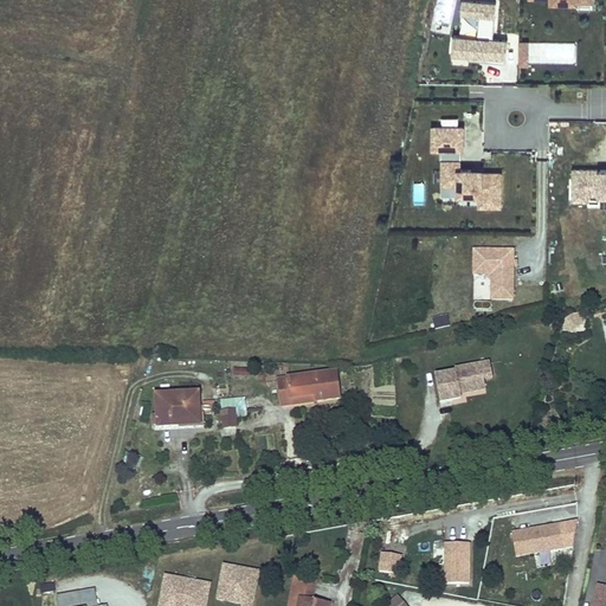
[(449,33),(456,0),(438,0),(432,30),(449,33)]
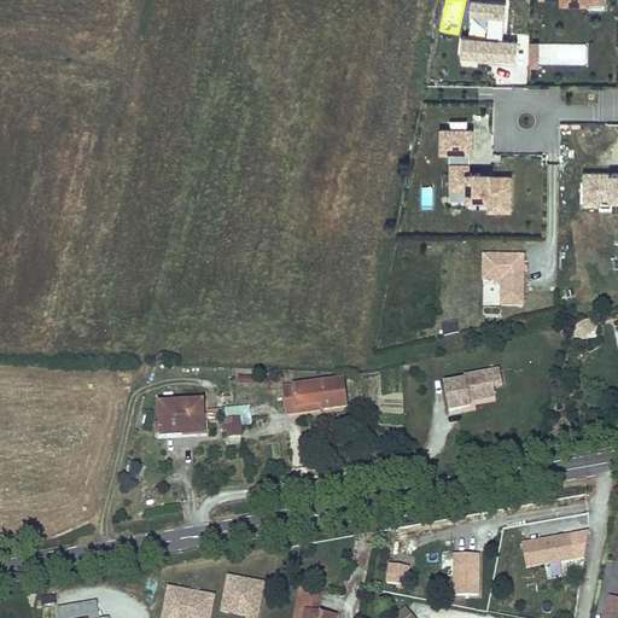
[(507,3),(487,0),(472,0),(471,16),(491,17),(489,38),(465,35),(462,58),(517,63),(519,41),(503,40),(507,3)]
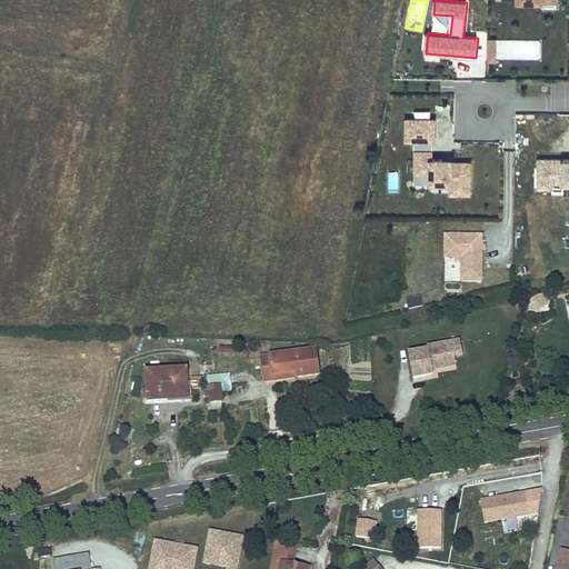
[(497,41),(487,41),(487,63),(497,63),(497,41)]
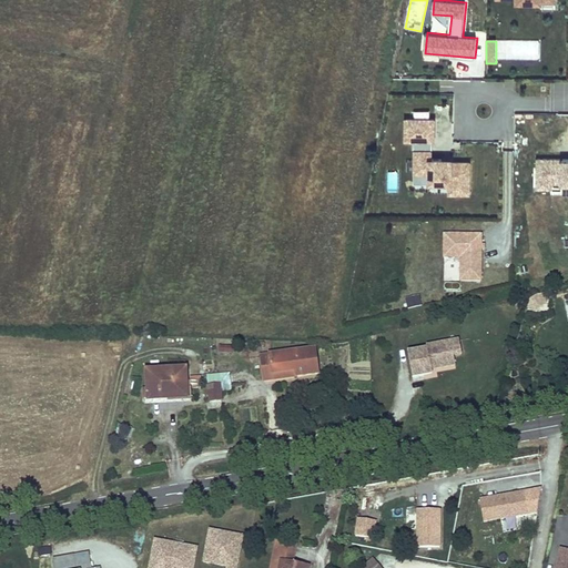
[(435,120),(407,119),(407,140),(435,140),(435,120)]
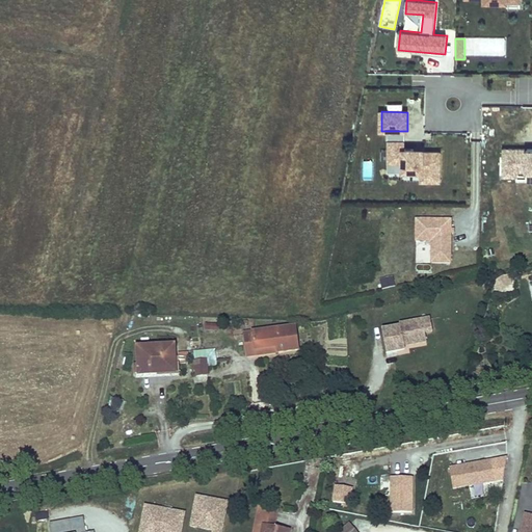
[(404,143),(390,143),(390,181),(439,182),(440,152),(424,152),(425,150),(404,149),(404,143)]
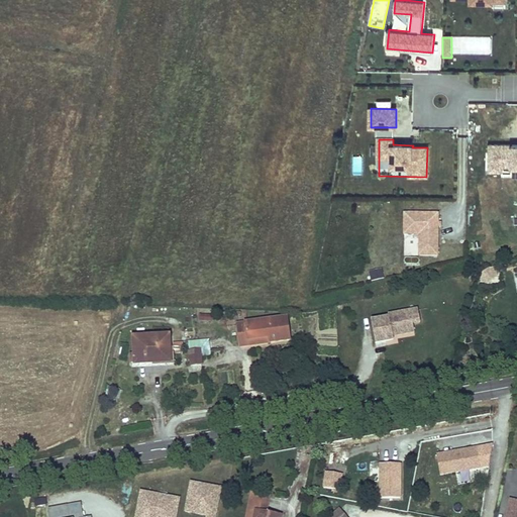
[(516,145),(488,145),(488,172),(500,172),(500,168),(516,168),(516,145)]
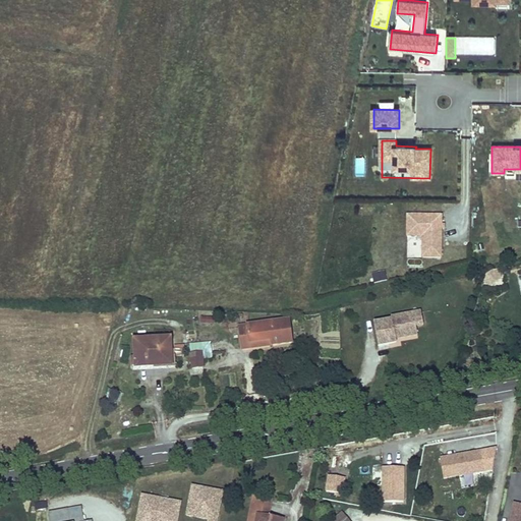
[(443,216),(407,216),(407,258),(442,259),(443,216)]
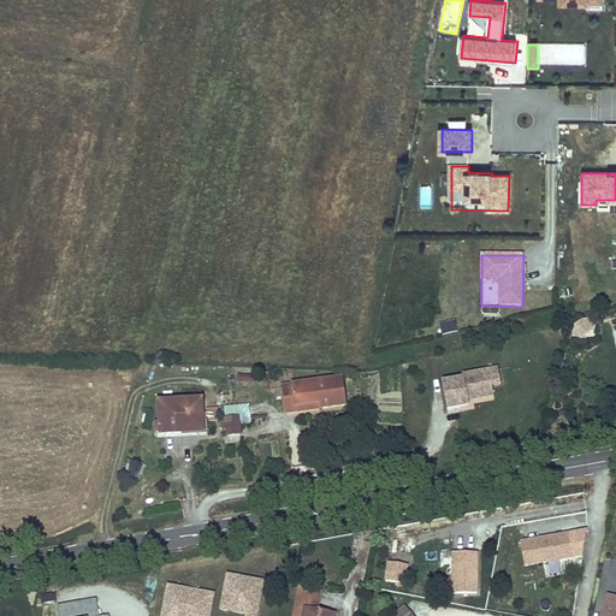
[(574,325),(572,336),(580,337),(592,327),(591,318),(582,320),(574,325)]
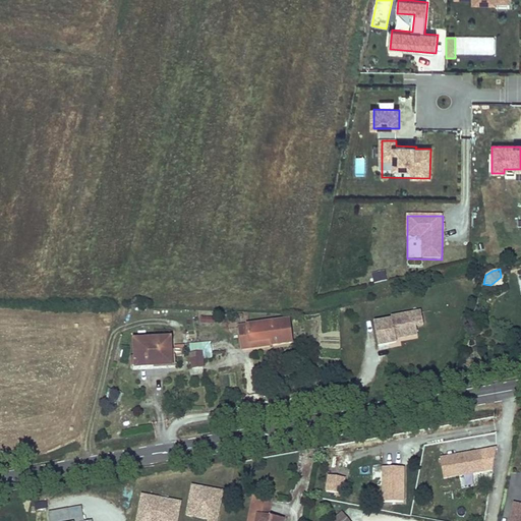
[(371,273),(373,282),(387,280),(385,270),(371,273)]
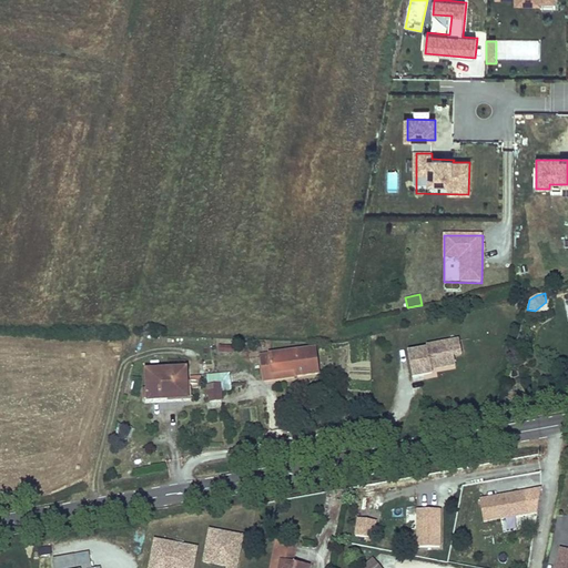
[(462,354),(459,341),(450,342),(454,356),(462,354)]
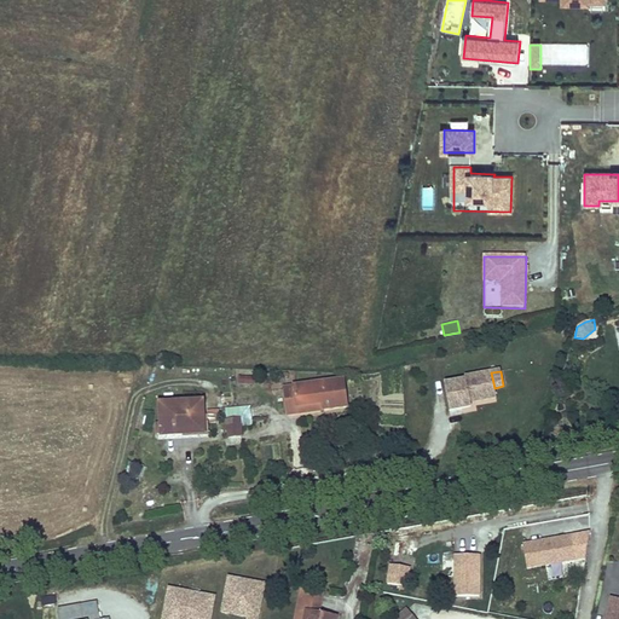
[(495,388),(491,372),(464,377),(466,381),(445,385),(450,411),(472,408),(470,403),(470,400),(475,400),(476,401),(496,398),(495,388)]
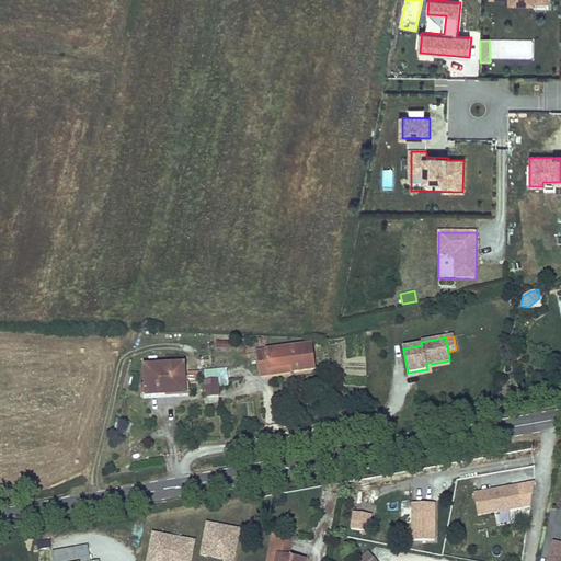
[(216,341),(216,348),(230,350),(230,341),(216,341)]
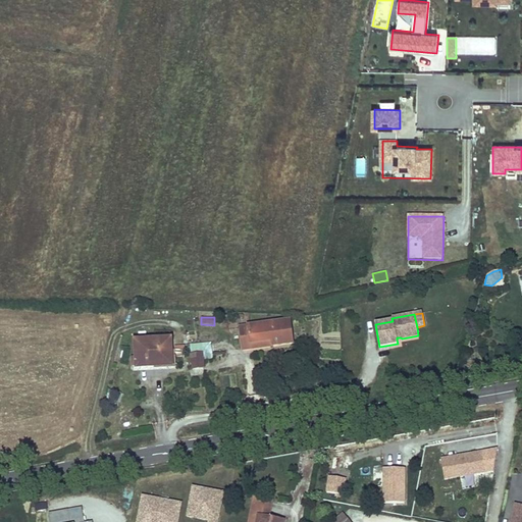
[(240,327),(243,350),(292,344),(290,321),(240,327)]
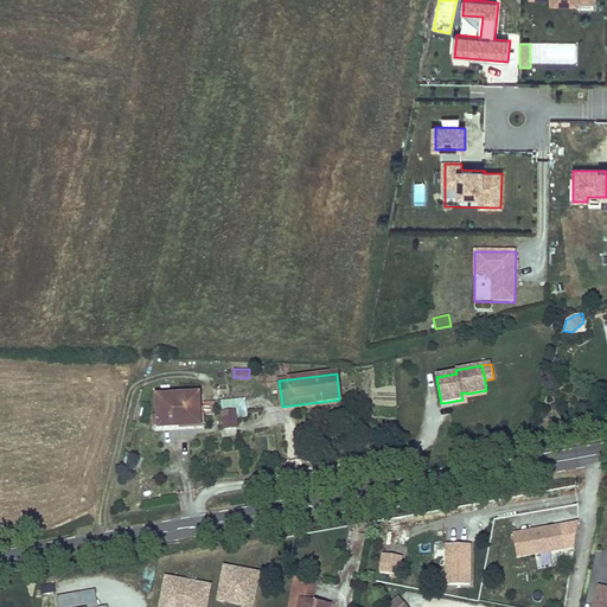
[(159,427),(181,426),(181,421),(199,421),(198,395),(158,397),(158,416),(154,417),(154,425),(155,427),(159,427)]
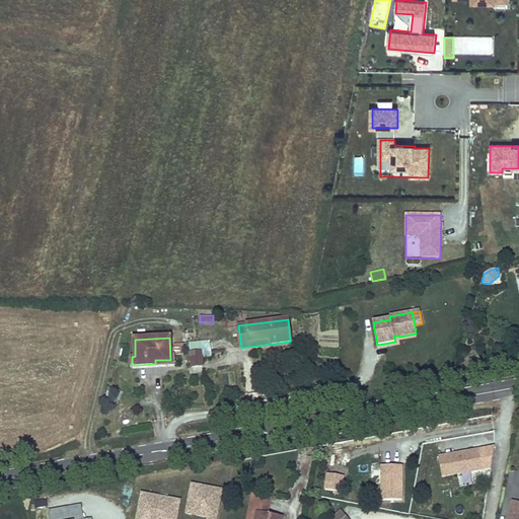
[(189,344),(190,353),(202,352),(202,358),(212,357),(210,342),(189,344)]
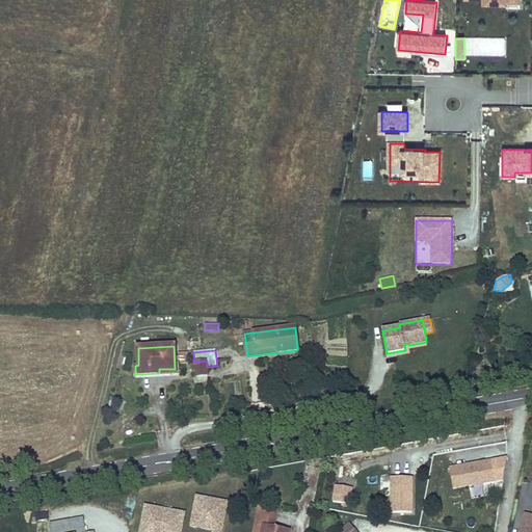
[(194,362),(196,376),(208,375),(207,367),(207,361),(194,362)]
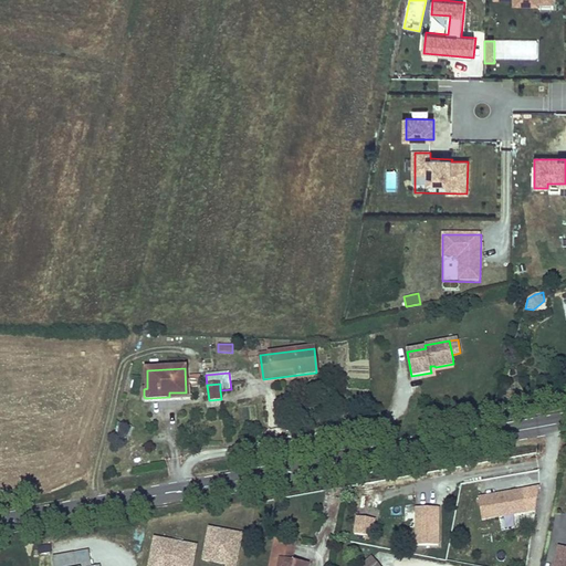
[(118,423),(116,432),(129,436),(132,427),(118,423)]
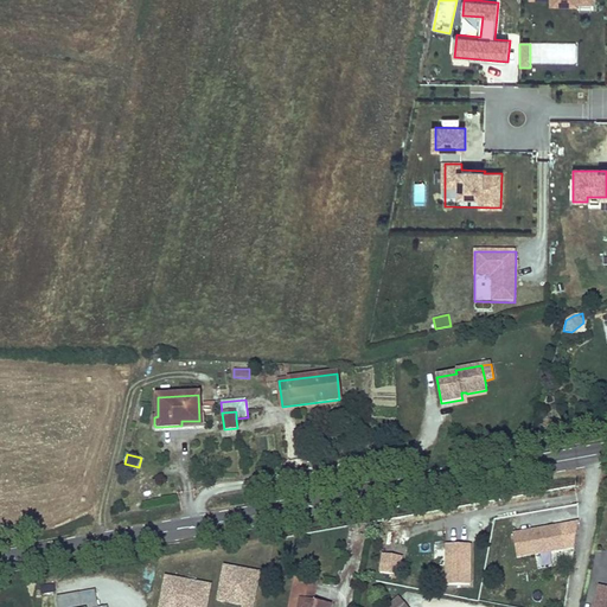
[(562,524),(513,532),(517,558),(566,550),(562,524)]
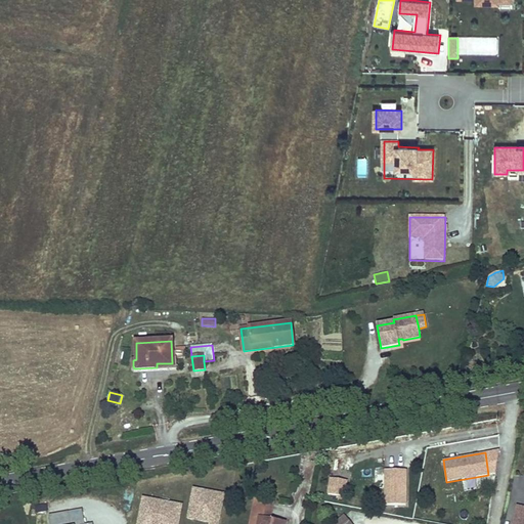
[(406,471),(387,471),(387,506),(406,506),(406,471)]
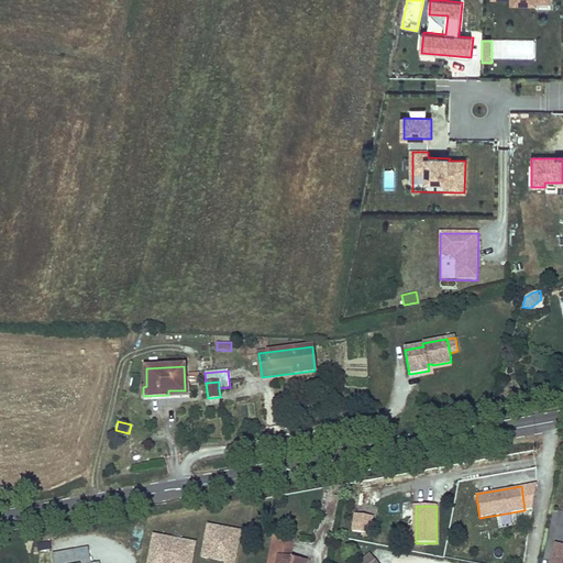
[(371,520),(353,517),(350,533),(368,537),(371,520)]
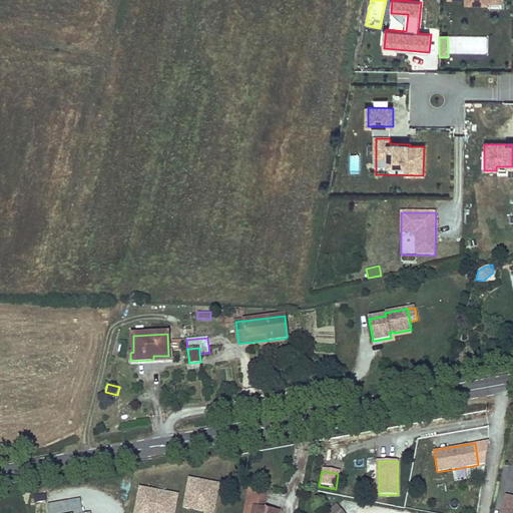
[(212,512),(218,484),(188,479),(183,508),(204,512),(203,512),(212,512)]
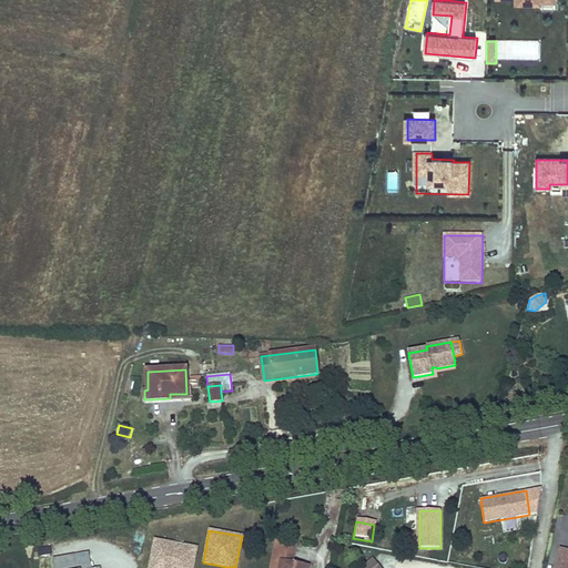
[(191,567),(195,547),(154,539),(149,567),(191,567)]
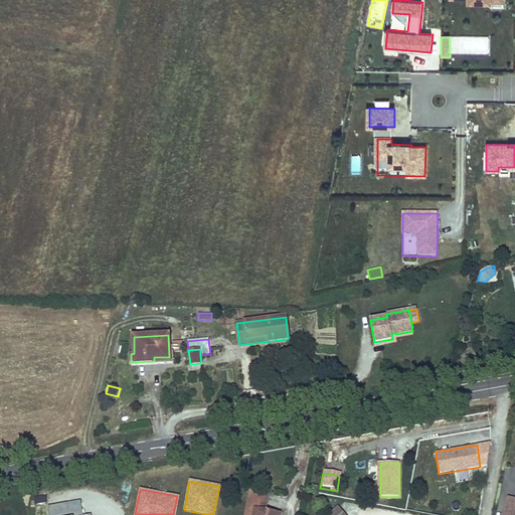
[(268,495),(250,491),(245,514),(253,514),(255,508),(265,510),(268,495)]
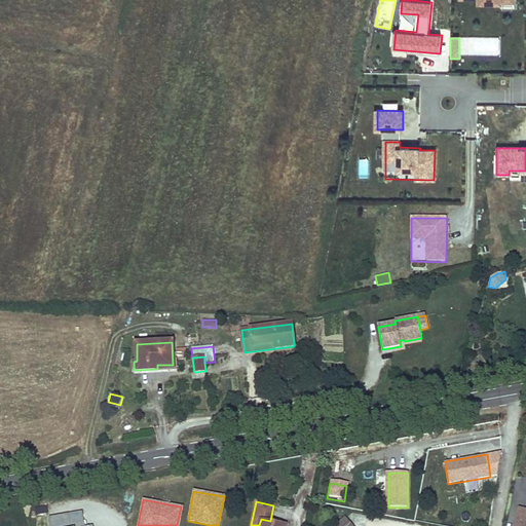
[(525,525),(525,510),(519,509),(515,525),(525,525)]
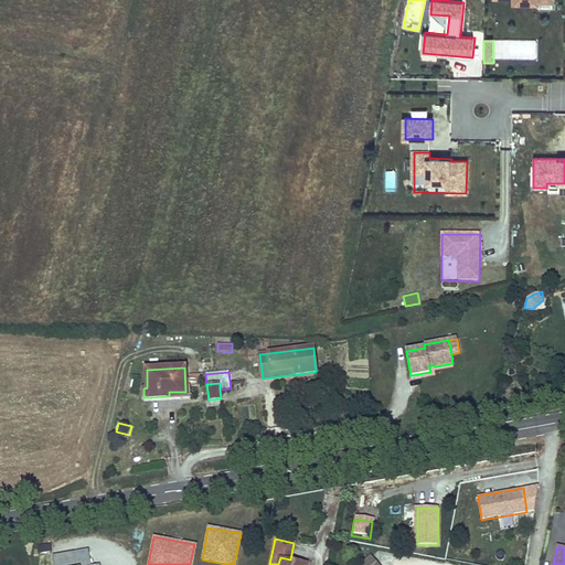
[(75,564),(73,552),(53,555),(54,564),(75,564)]
